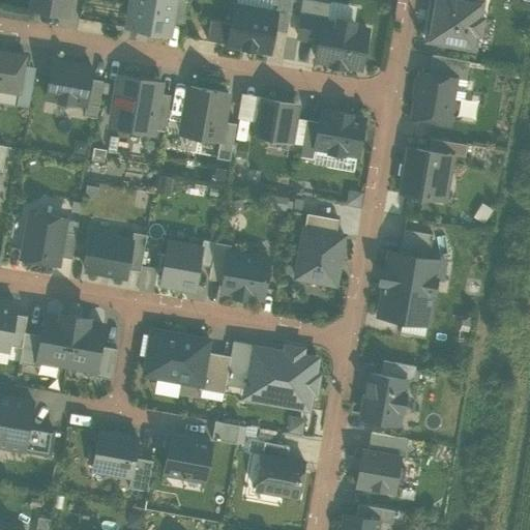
[(32,0),(30,10),(65,17),(68,0),(32,0)]
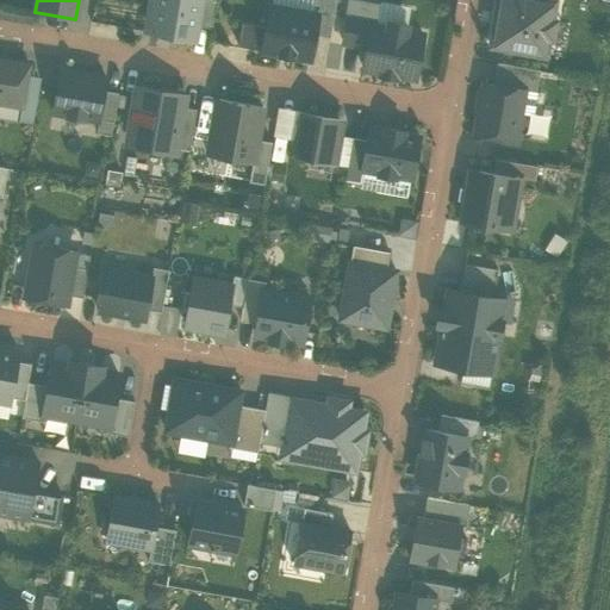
[(155,0),(150,32),(194,39),(197,26),(200,0),(155,0)]
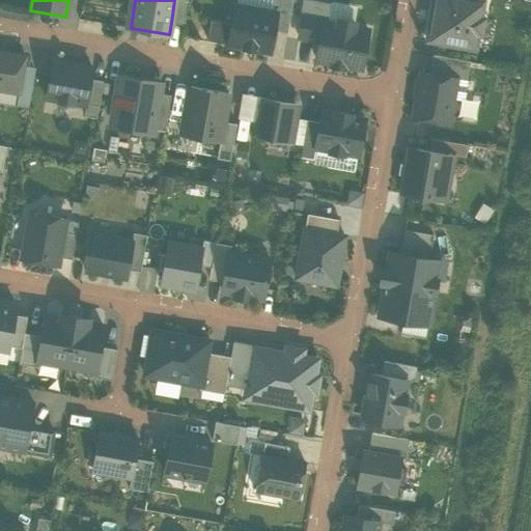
[(174,0),(171,23),(184,25),(187,0),(174,0)]
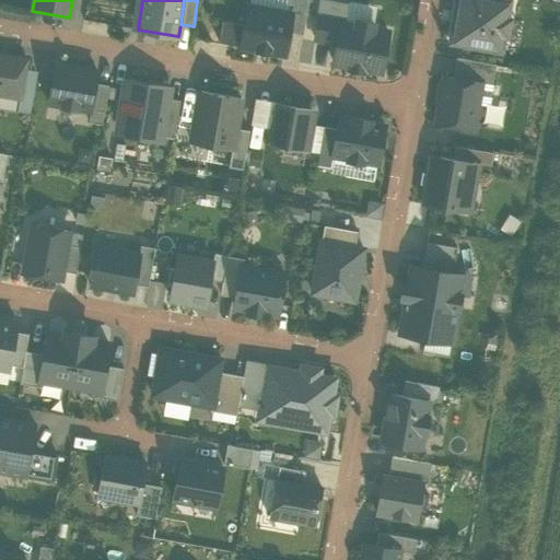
[(287,13),(288,0),(251,0),(251,7),(287,13)]
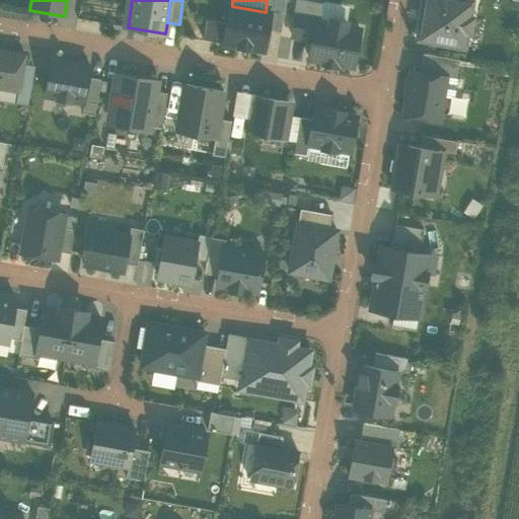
[(267,0),(266,12),(271,12),(268,30),(281,32),(286,0),(267,0)]
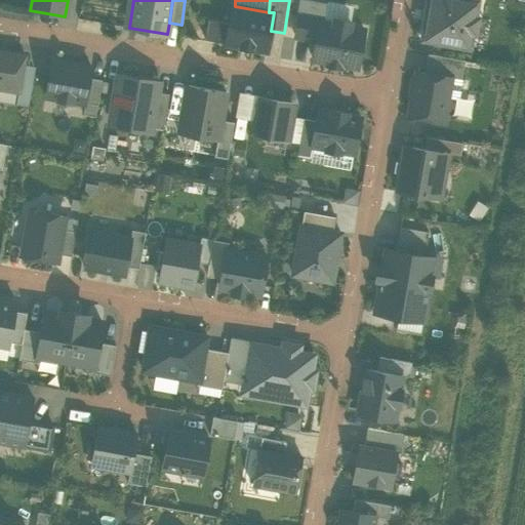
[(429,0),(427,12),(429,12),(427,23),(425,22),(421,41),(469,49),(472,33),(475,33),(477,17),(475,17),(477,5),(457,1),(456,0),(429,0)]
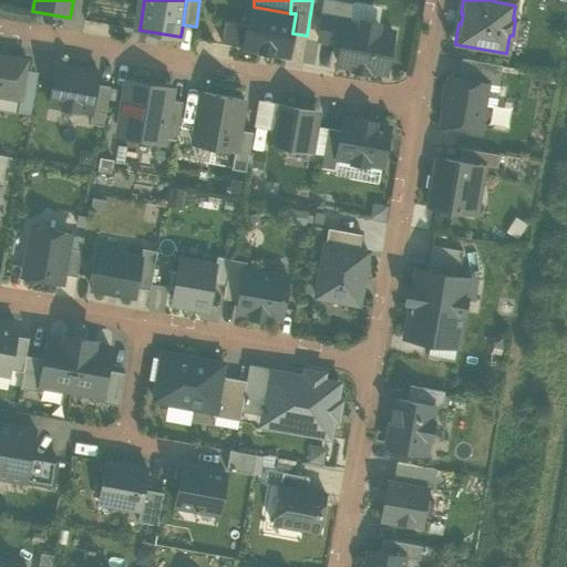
[(349,6),(346,23),(360,26),(361,20),(378,23),(381,7),(350,1),(349,6)]
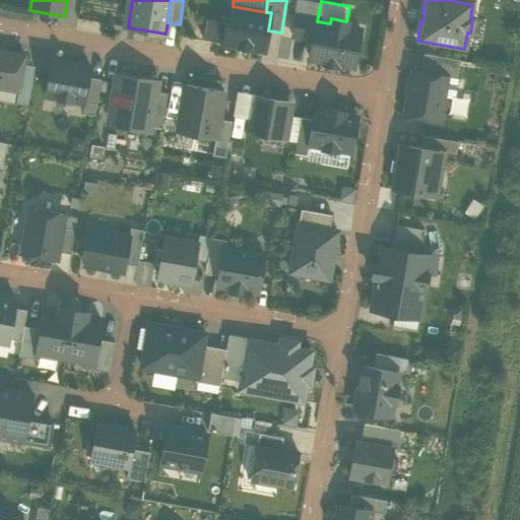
[(320,5),(299,2),(293,38),(312,41),(316,21),(317,21),(320,5)]
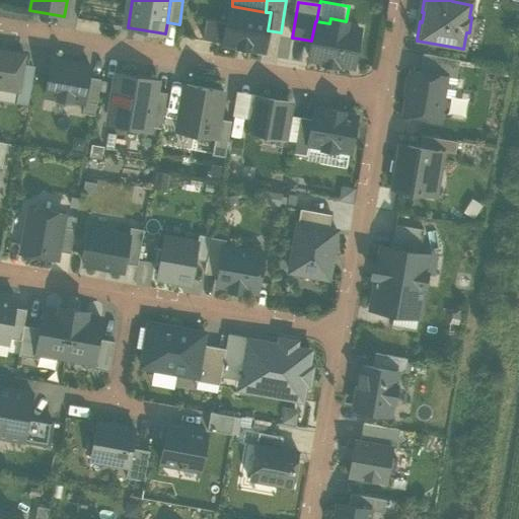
[(222,44),(265,52),(268,30),(271,12),(266,12),(232,6),(229,5),(222,44)]
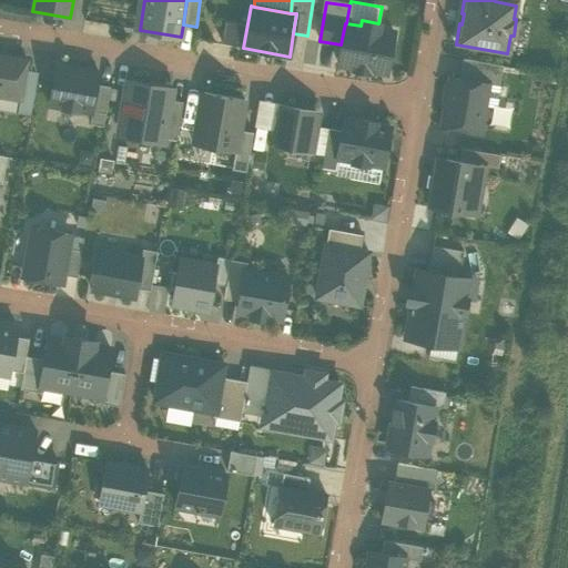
[(362,20),(361,26),(346,23),(345,23),(341,44),(337,64),(386,73),(393,32),(377,29),(378,23),(362,20)]
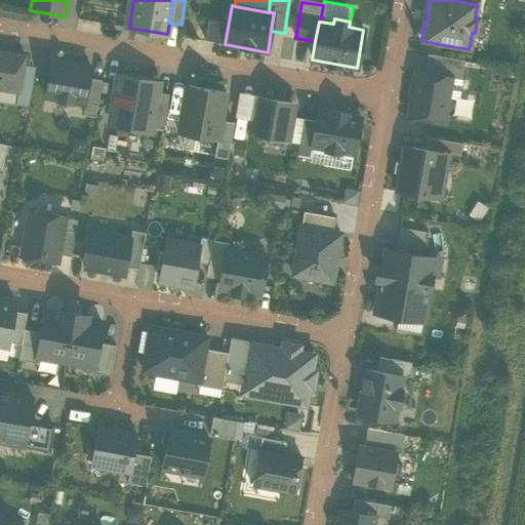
[(24,57),(0,52),(0,88),(17,92),(23,67),(24,57)]
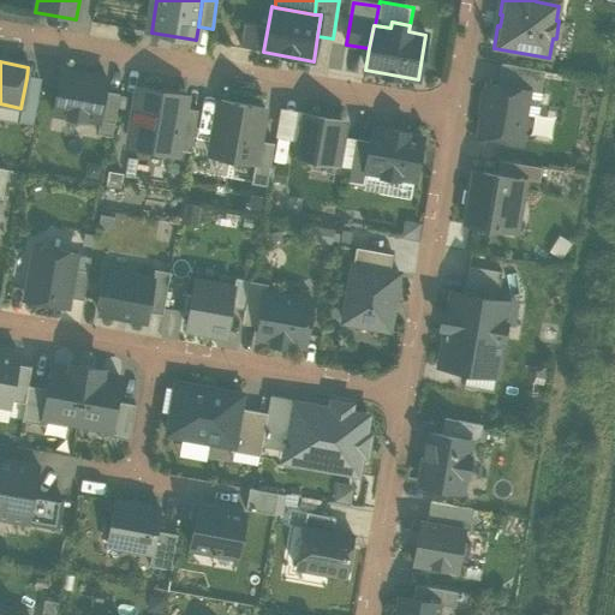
[(501,64),(497,84),(527,90),(527,91),(539,94),(543,71),(501,64)]
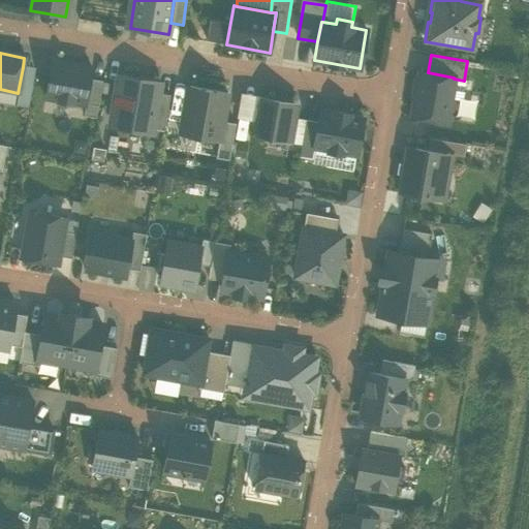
[(72,102),(86,104),(90,80),(92,69),(51,63),(44,97),(58,100),(58,102),(72,104),(72,102)]
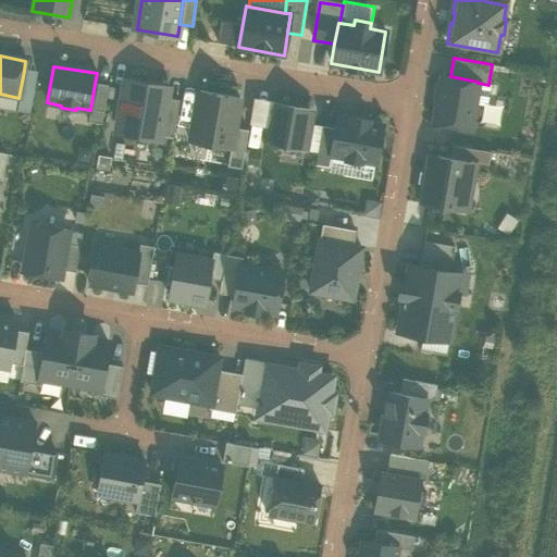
[(36,73),(24,71),(19,98),(16,111),(29,113),(36,73)]
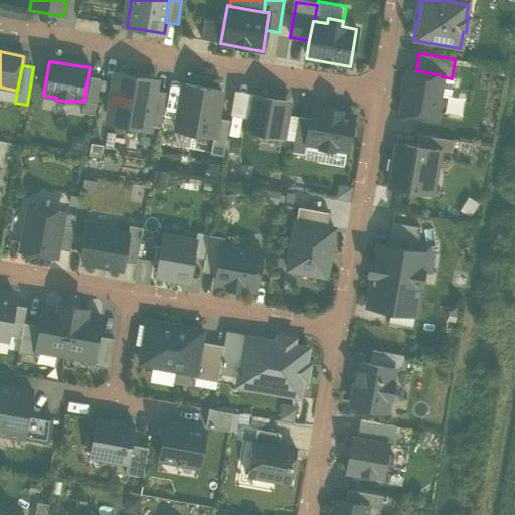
[(442,76),(442,75),(416,70),(408,69),(401,113),(433,119),(442,76)]
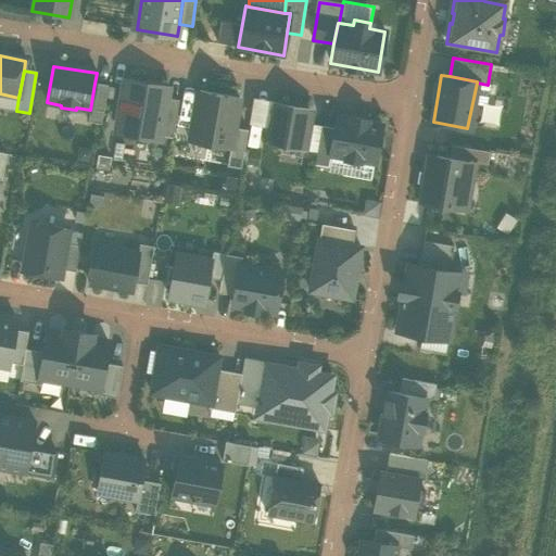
[(108,86),(95,84),(90,110),(88,123),(101,125),(108,86)]
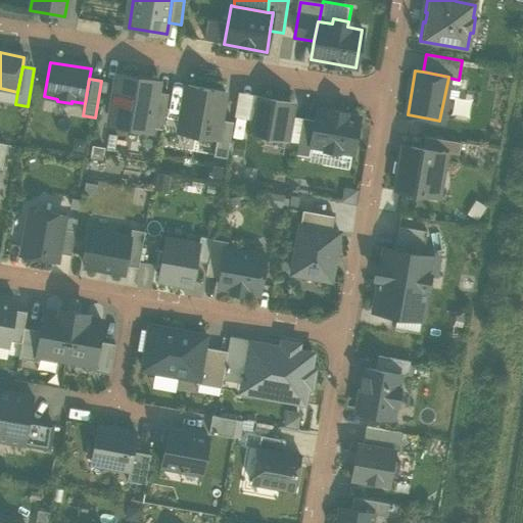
[(111,123),(148,129),(154,92),(155,84),(119,79),(116,91),(113,91),(111,108),(113,109),(111,123)]
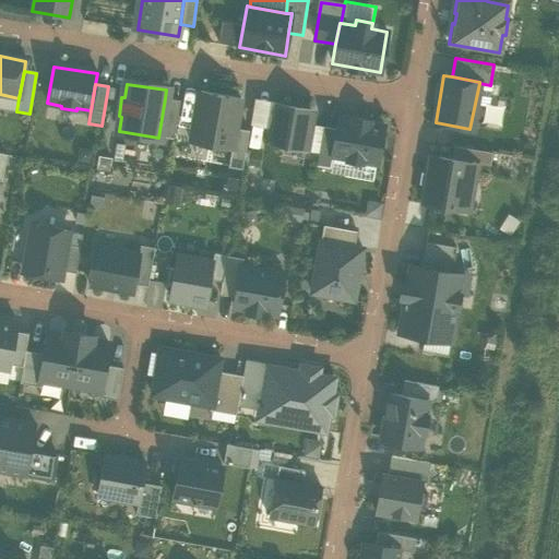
[(240,98),(200,91),(191,143),(232,151),(235,129),(240,98)]
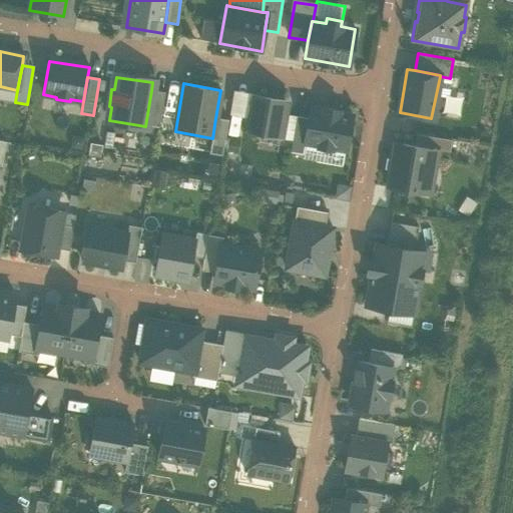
[(165,92),(151,90),(145,126),(159,128),(165,92)]
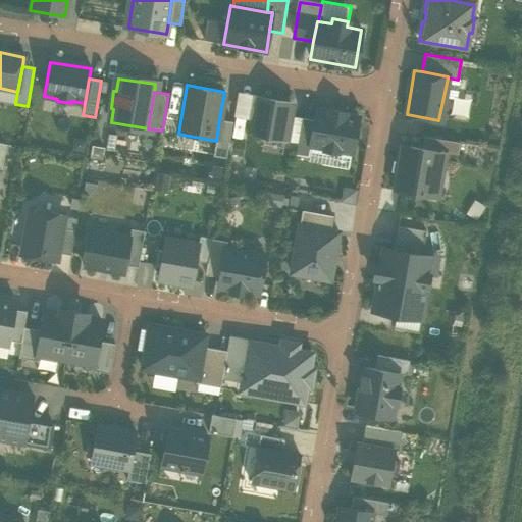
[(254,120),(257,98),(238,94),(233,116),(254,120)]
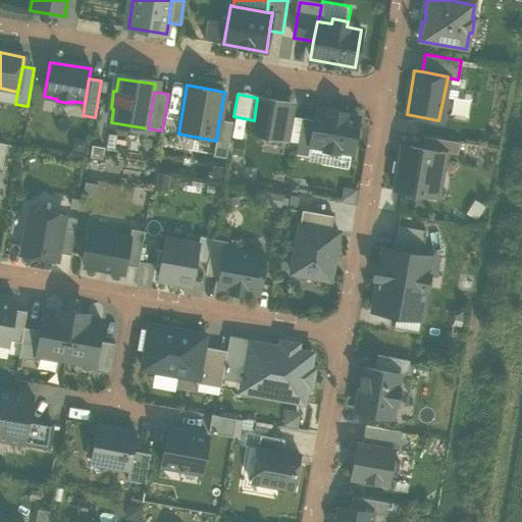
[(290,103),(257,98),(254,120),(251,133),(264,136),(283,139),(288,116),(290,103)]
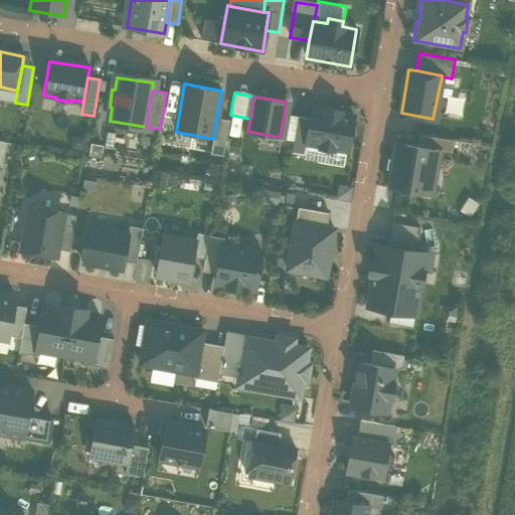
[(324,111),(312,109),(310,120),(306,141),(306,144),(320,146),(319,148),(333,151),(334,149),(347,151),(354,116),(340,114),(341,112),(325,109),(324,111)]
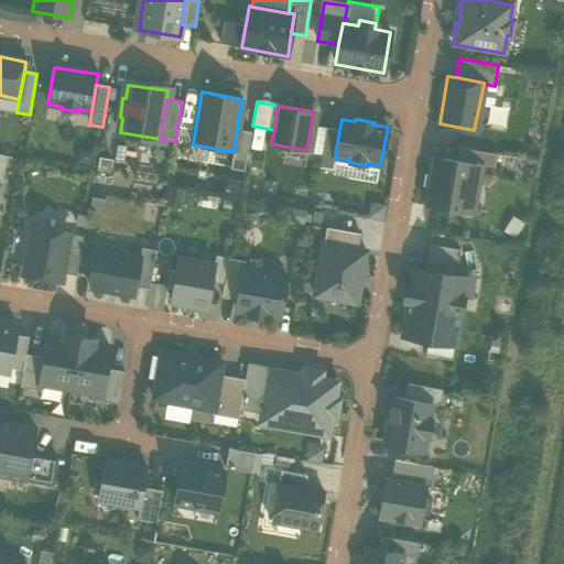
[(311,126),(306,150),(322,152),(326,129),(311,126)]
